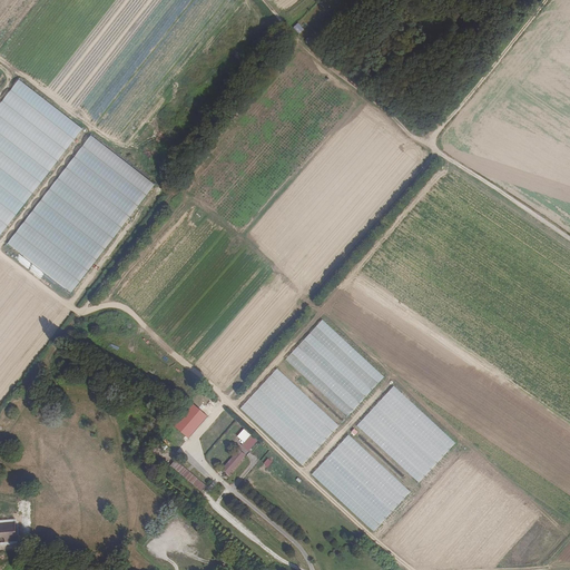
[(307,26),(301,21),(296,27),(303,31),(307,26)]
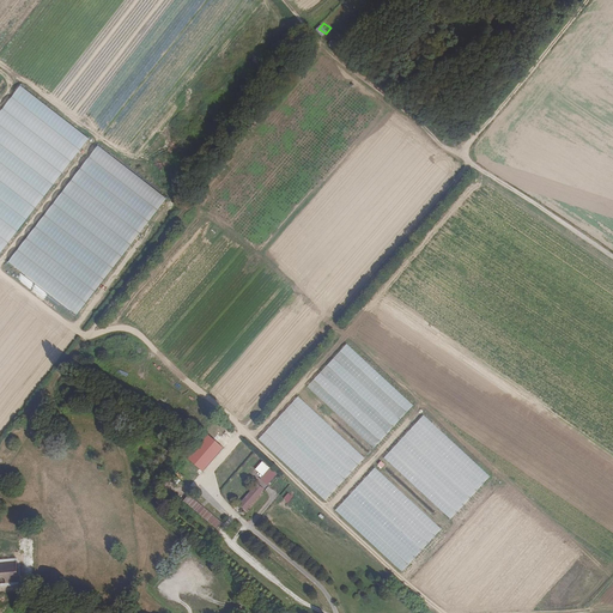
[(19,86),(0,111),(0,253),(5,256),(90,137),(19,86)]
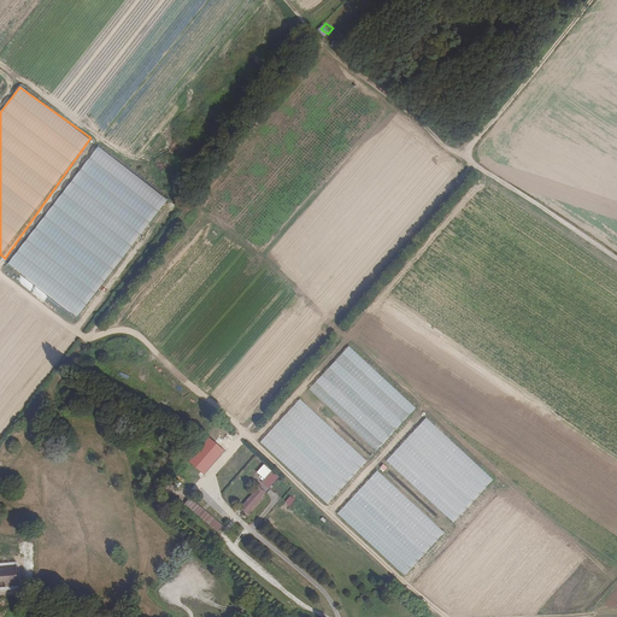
[(97,147),(11,269),(82,319),(169,197),(97,147)]
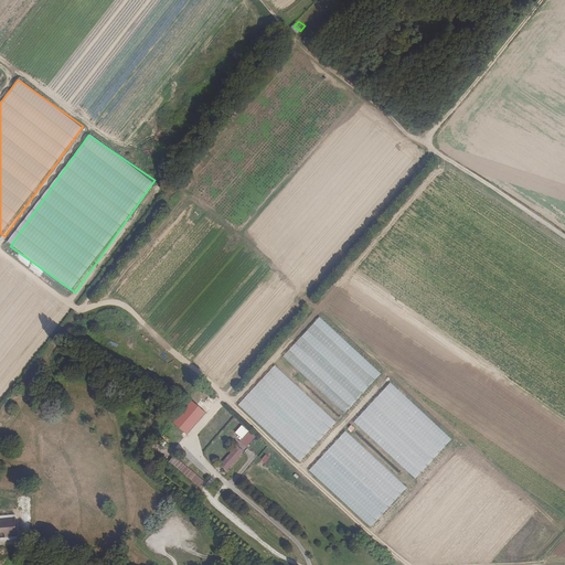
[(343,414),(380,374),(320,318),(283,358),(343,414)]
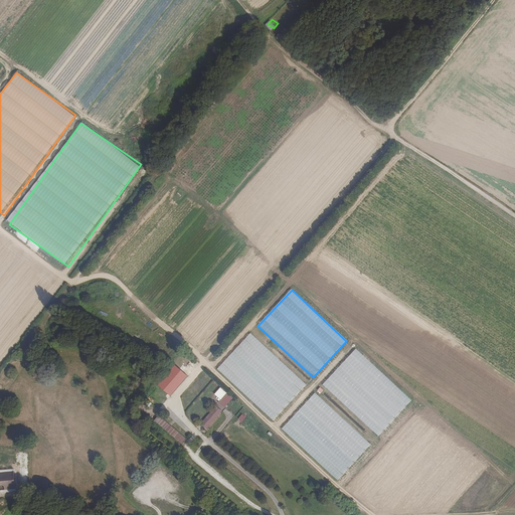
[(307,383),(251,333),(217,369),(273,420),(307,383)]
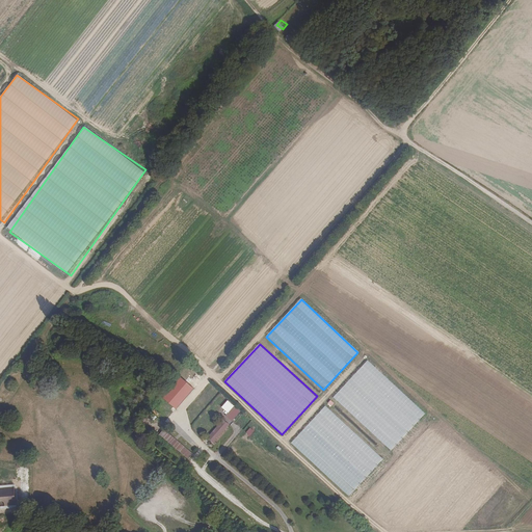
[(425,413),(368,361),(333,399),(391,451),(425,413)]
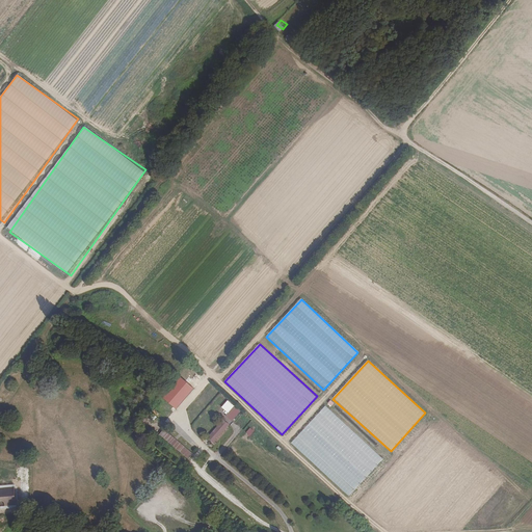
[(193,389),(181,378),(163,399),(176,409),(193,389)]
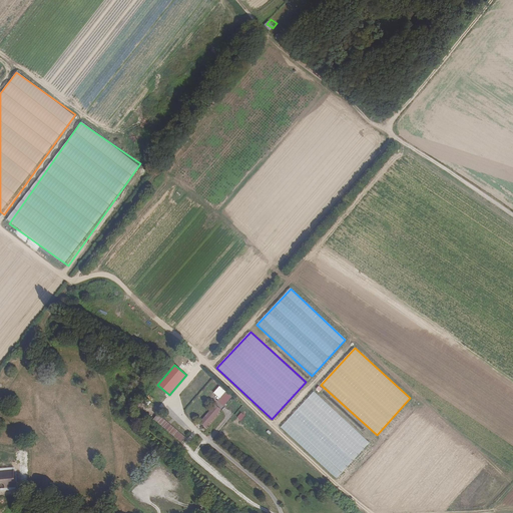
[(224,406),(232,397),(226,391),(218,401),(224,406)]
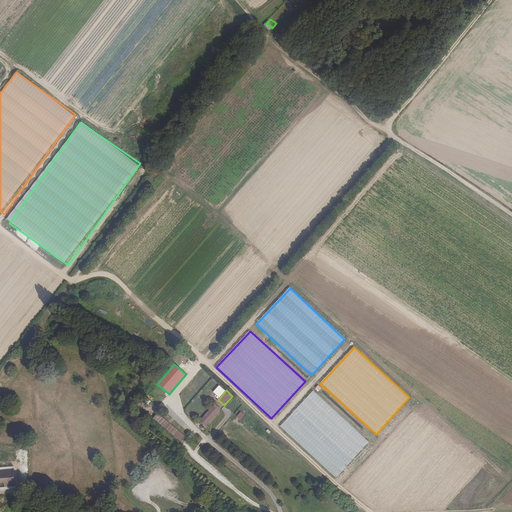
[(370,441),(315,390),(281,427),(337,478),(370,441)]
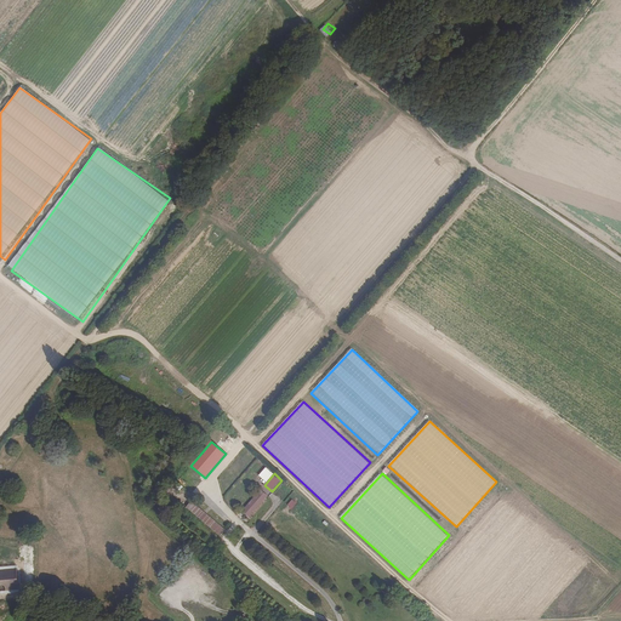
[(261,490),(243,512),(249,517),(267,495),(261,490)]
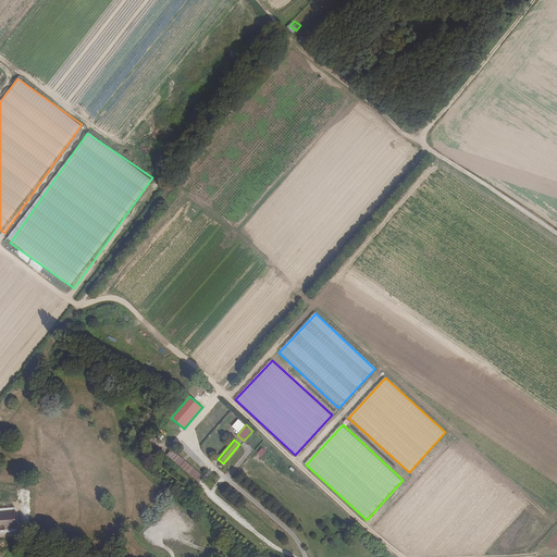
[(258,453),(263,457),(268,450),(262,447),(258,453)]
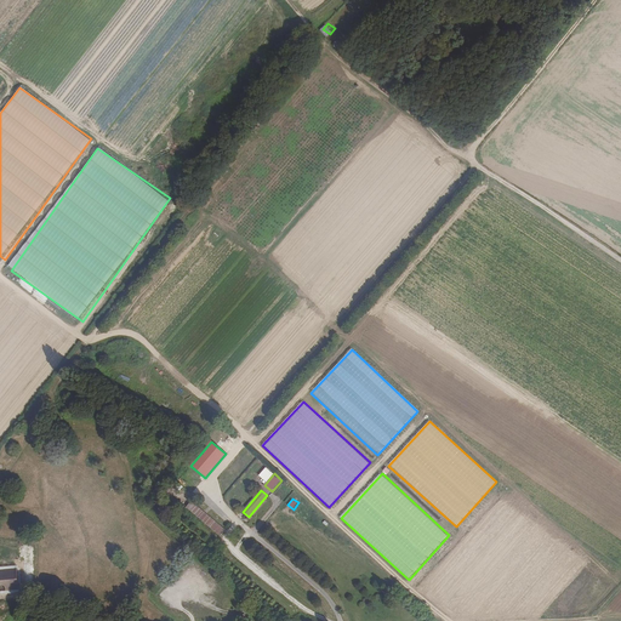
[(192,501),(186,507),(220,536),(224,529),(192,501)]
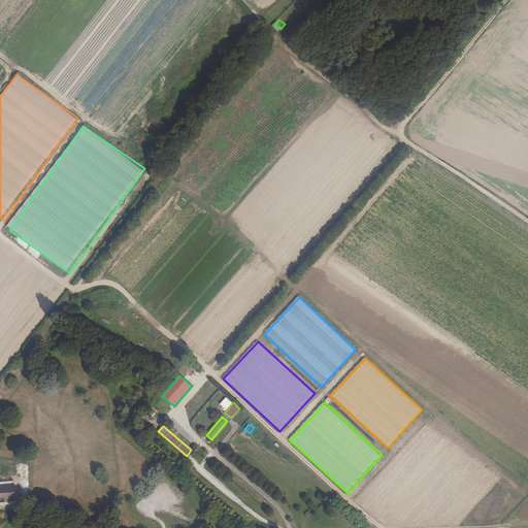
[(0,500),(4,500),(4,501),(10,501),(10,497),(13,496),(12,491),(9,491),(8,488),(0,488),(0,500)]
